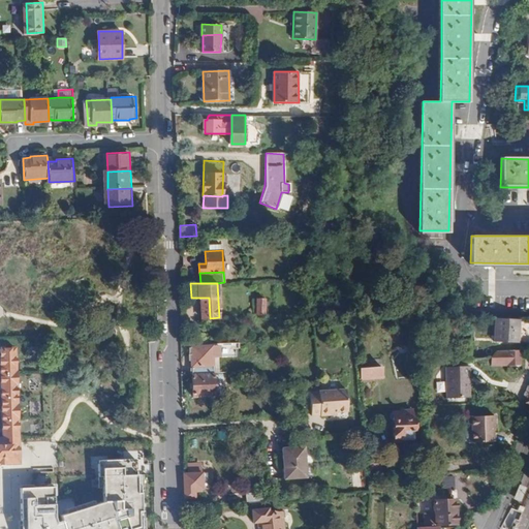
[(200,298),(201,318),(210,318),(209,298),(200,298)]
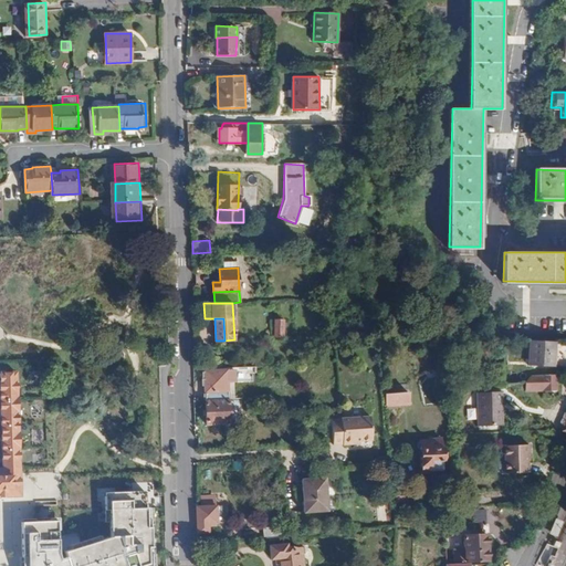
[(283,337),(284,320),(275,320),(274,349),(281,349),(282,337),(283,337)]
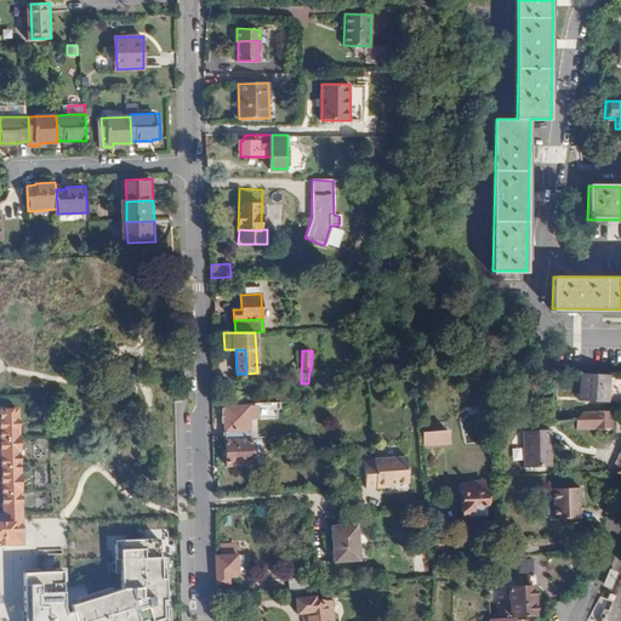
[(582,372),(581,399),(609,402),(609,374),(582,372)]
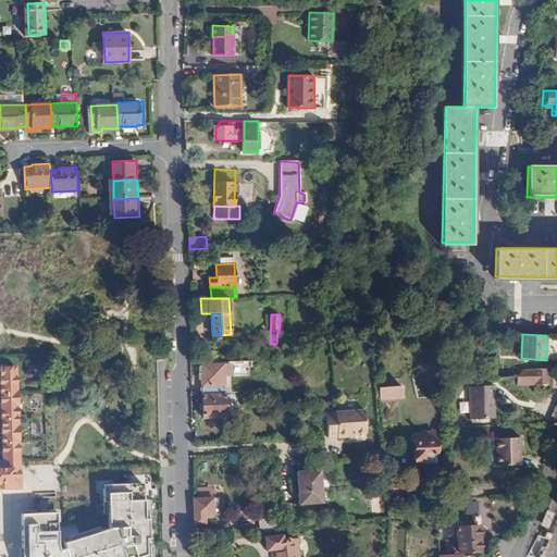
[(201,373),(202,393),(224,392),(222,363),(200,364),(200,366),(198,366),(198,373),(201,373)]
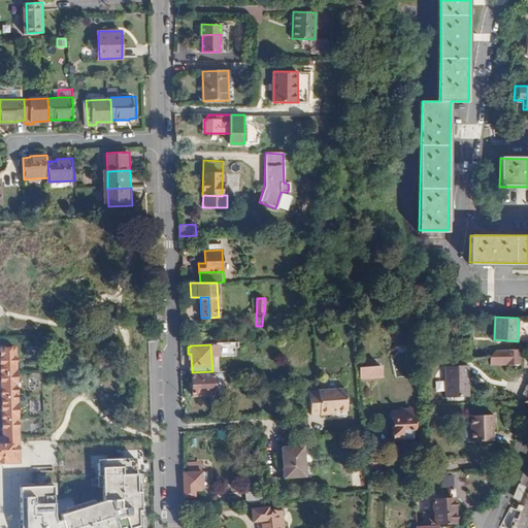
[(492,354),(491,362),(520,363),(520,348),(496,348),(492,354)]
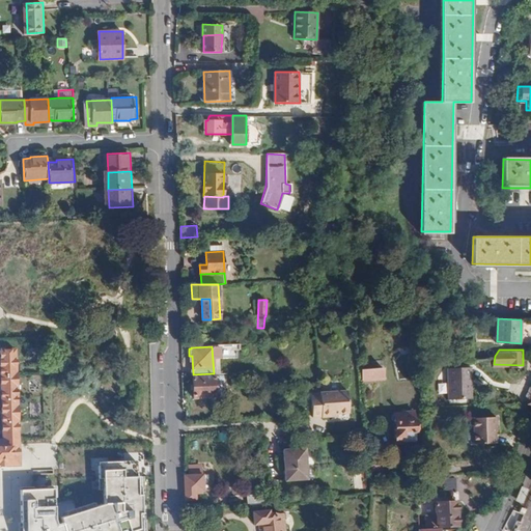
[(16,351),(0,351),(0,417),(1,439),(0,439),(0,465),(20,465),(18,409),(17,392),(16,351)]
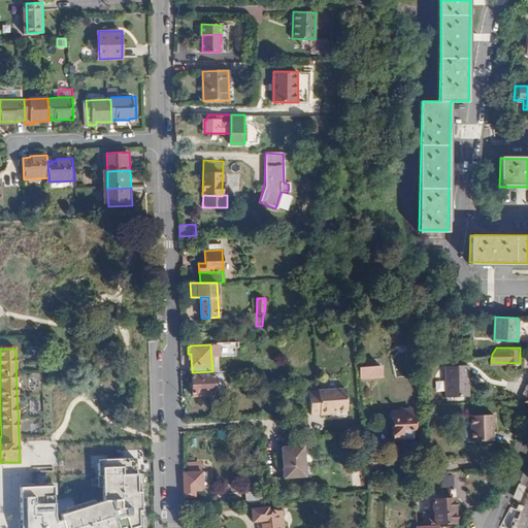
[(360,368),(361,378),(383,376),(382,365),(360,368)]
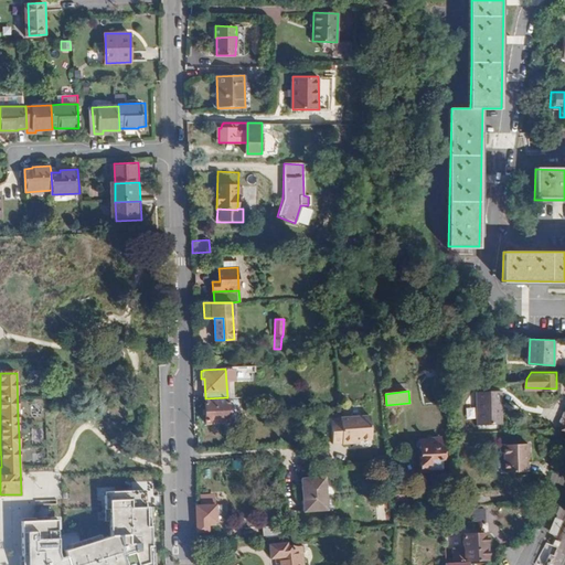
[(500,391),(479,392),(481,424),(502,423),(500,391)]
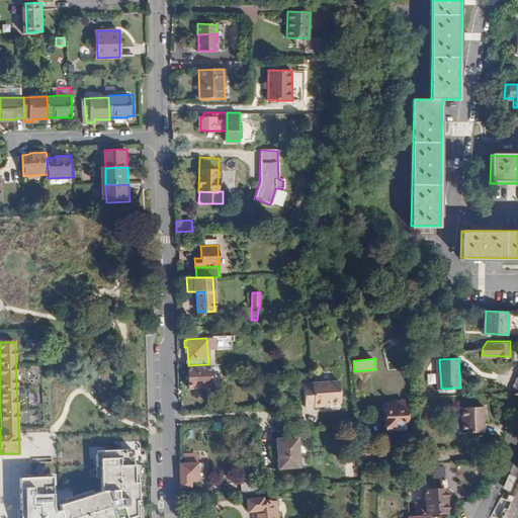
[(209,386),(208,364),(188,365),(189,389),(209,386)]
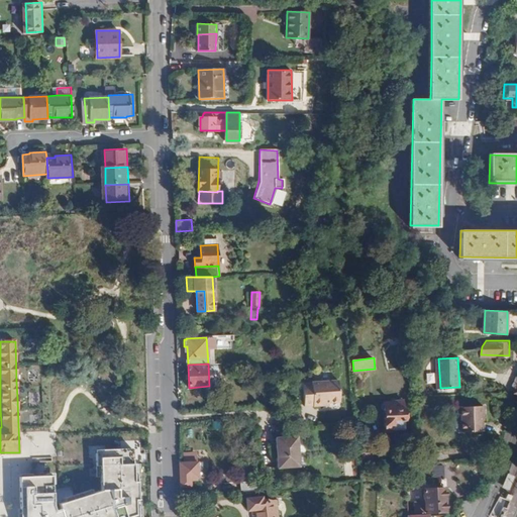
[(304,384),(305,407),(314,406),(314,407),(324,406),(324,404),(339,403),(338,381),(312,383),(304,384)]
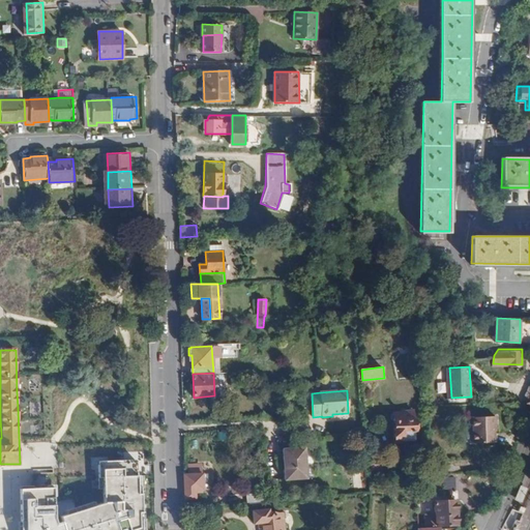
[(393,414),(393,442),(400,442),(400,445),(412,445),(412,436),(414,435),(414,424),(413,423),(413,414),(393,414)]
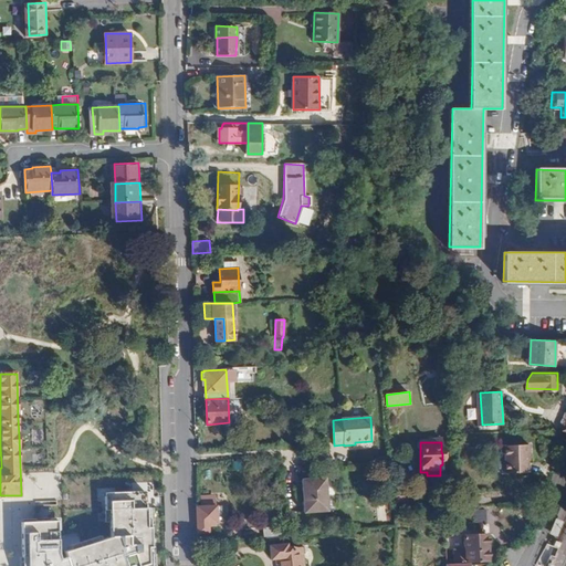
[(504,447),(506,474),(527,473),(526,464),(526,456),(528,456),(527,444),(504,447)]
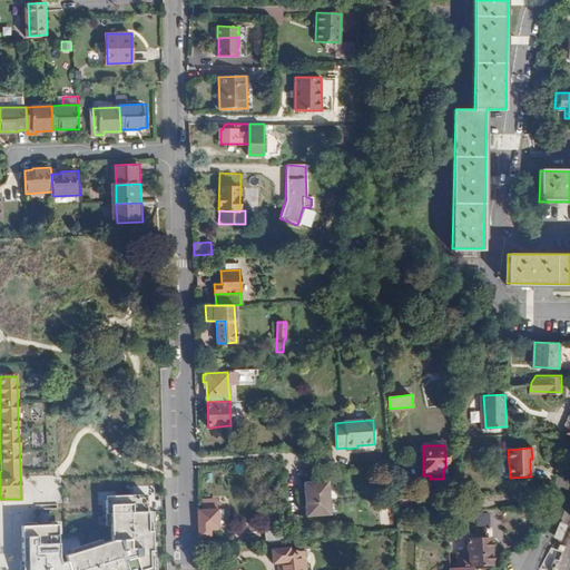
[(304,483),(307,517),(331,514),(328,482),(304,483)]
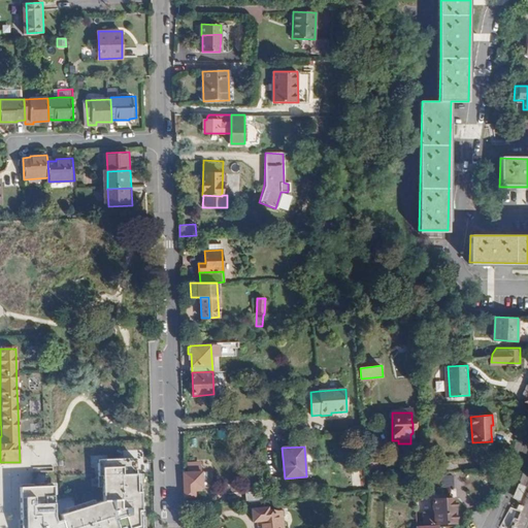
[(184,462),(184,472),(203,471),(202,462),(184,462)]
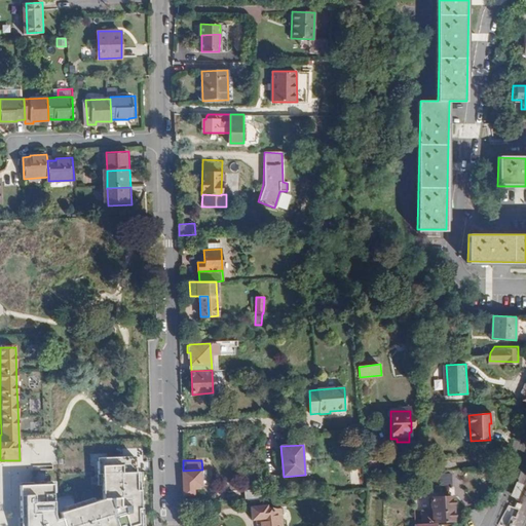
[(64,525),(61,491),(26,491),(26,525),(146,525),(146,518),(150,518),(149,498),(145,499),(143,482),(140,462),(109,462),(109,472),(113,509),(68,522),(68,525),(64,525)]
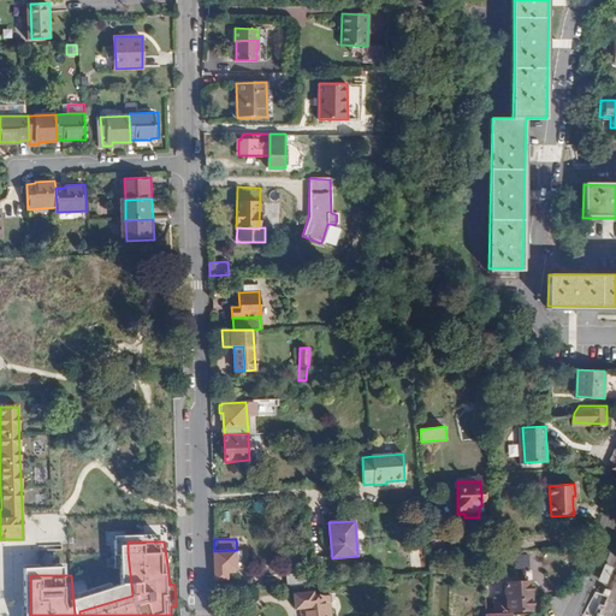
[(214,551),(215,579),(230,578),(230,572),(235,572),(235,569),(237,568),(237,556),(237,550),(214,551)]
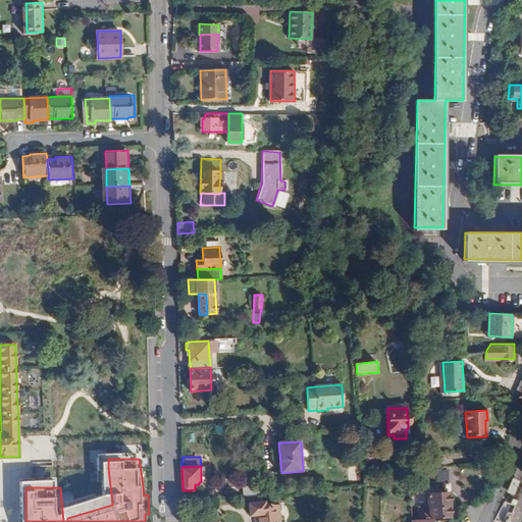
[(35,478),(46,478),(46,467),(35,467),(35,478)]
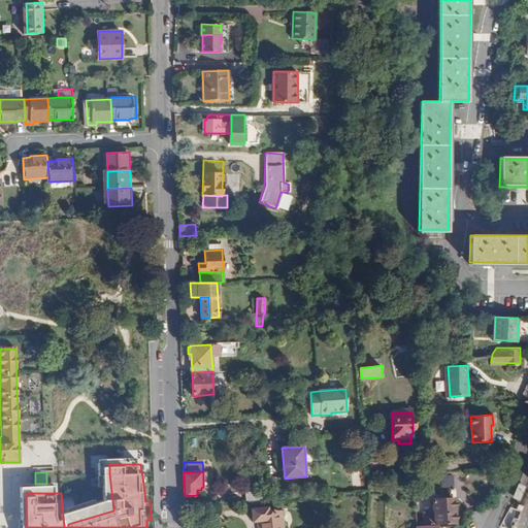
[(441,475),(442,491),(453,490),(453,475),(441,475)]
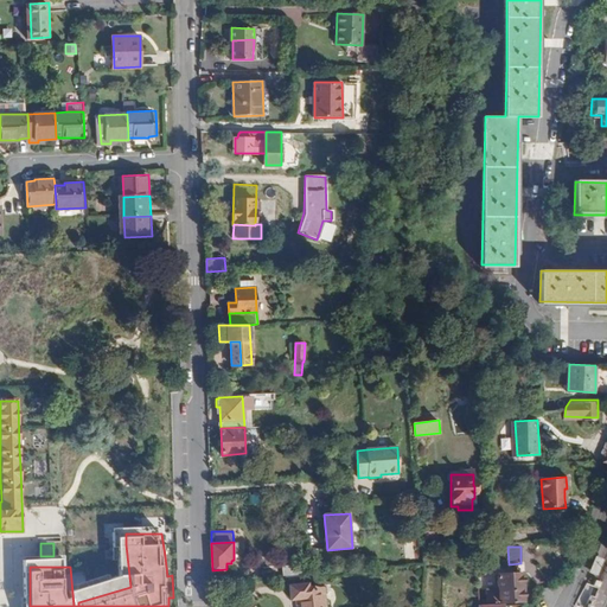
[(594,557),(589,573),(598,576),(602,560),(594,557)]
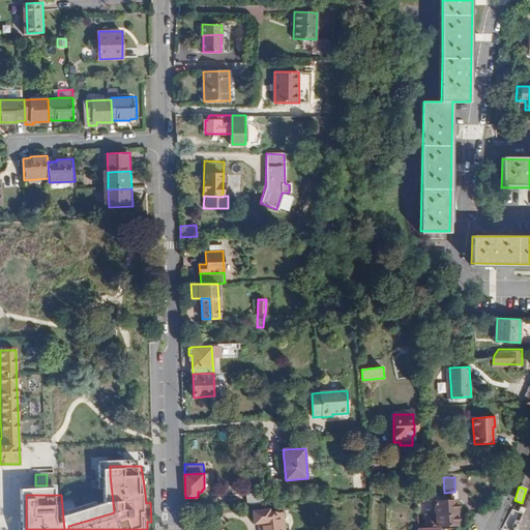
[(247,493),(248,502),(265,500),(265,492),(247,493)]
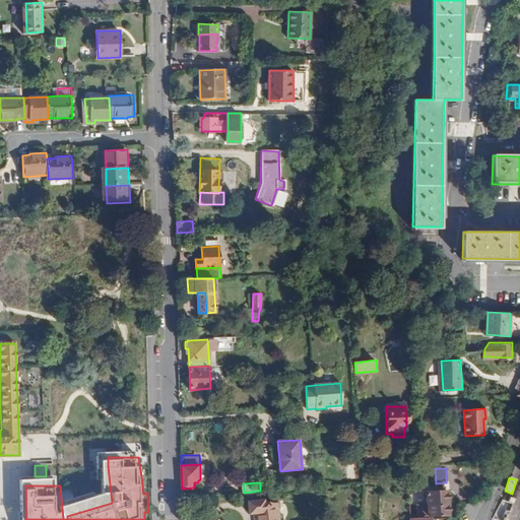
[(417,505),(417,516),(449,515),(447,491),(427,492),(428,504),(417,505)]
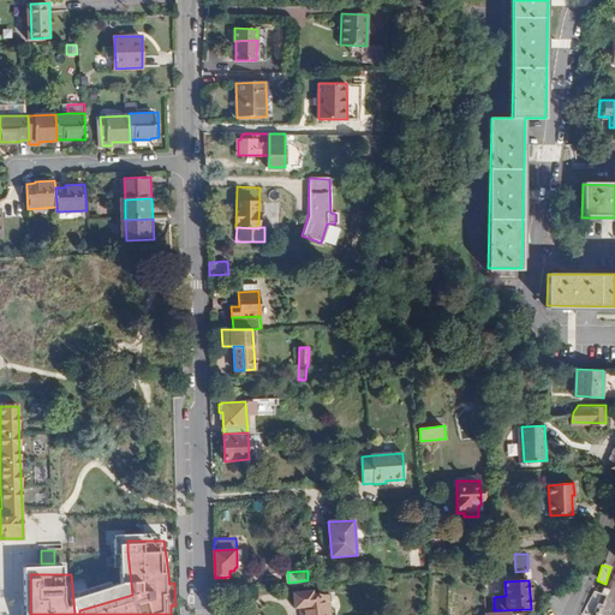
[(297,589),(298,602),(303,601),(312,599),(311,586),(297,589)]
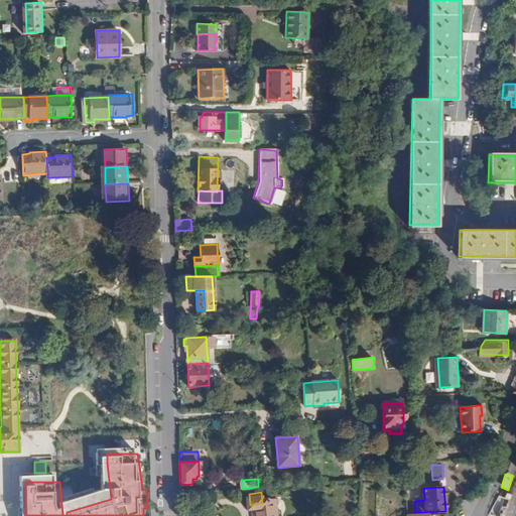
[(254,504),(255,515),(272,515),(272,502),(262,503),(254,504)]
